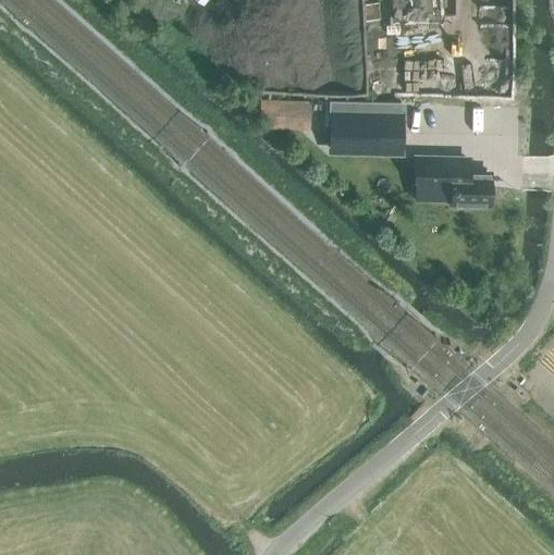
[(279,0),(302,10),(305,0),(279,0)]
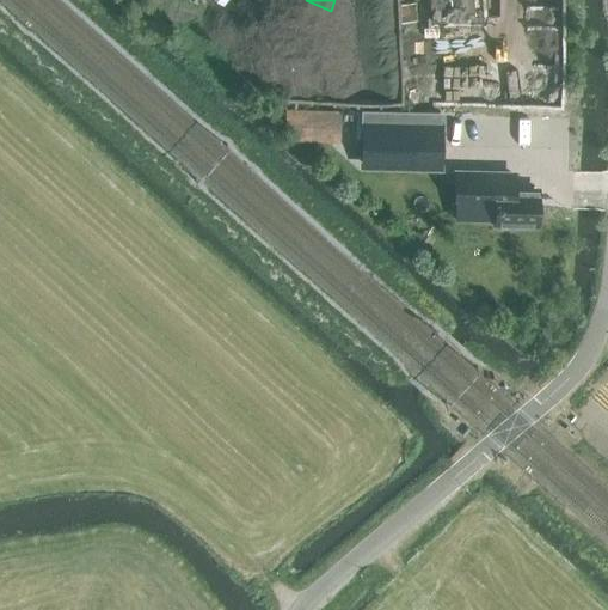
[(407,0),(410,22),(444,20),(476,20),(474,0),(407,0)]
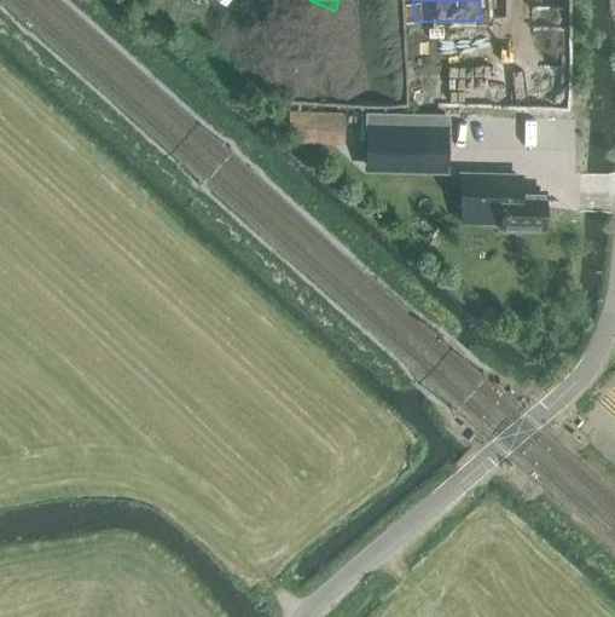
[(369,111),(366,167),(448,169),(451,114),(369,111)]
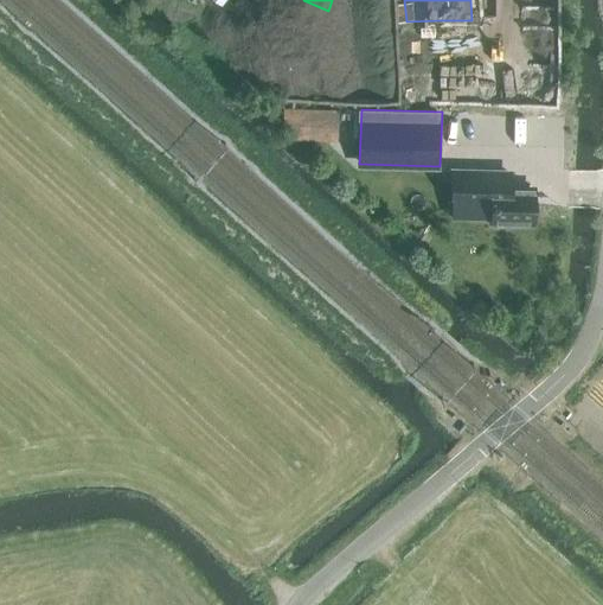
[(341,112),(312,110),(310,141),(340,142),(341,112)]
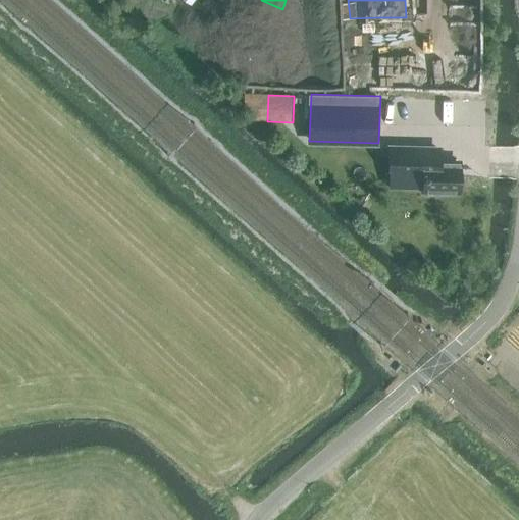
[(390,149),(388,176),(392,176),(392,189),(425,190),(425,192),(461,192),(461,164),(442,163),(443,150),(390,149)]
